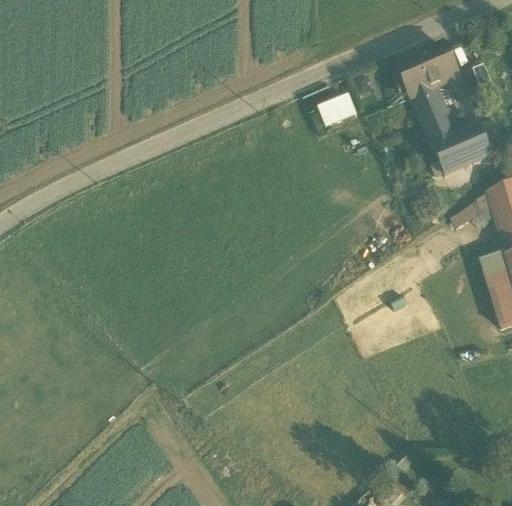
[(396,65),(410,97),(411,96),(431,87),(432,88),(458,76),(444,44),(396,65)]
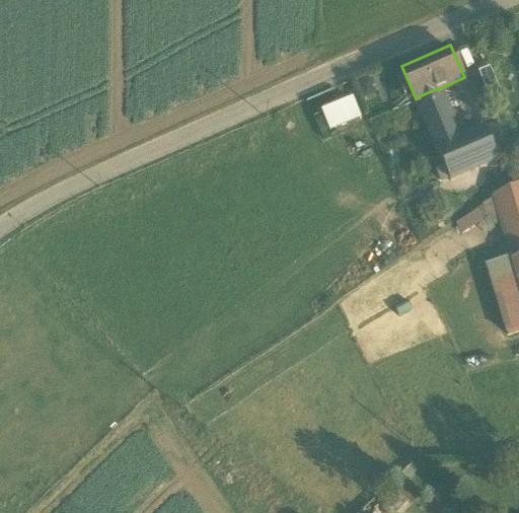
[(478,69),(491,97),(502,92),(490,65),(478,69)]
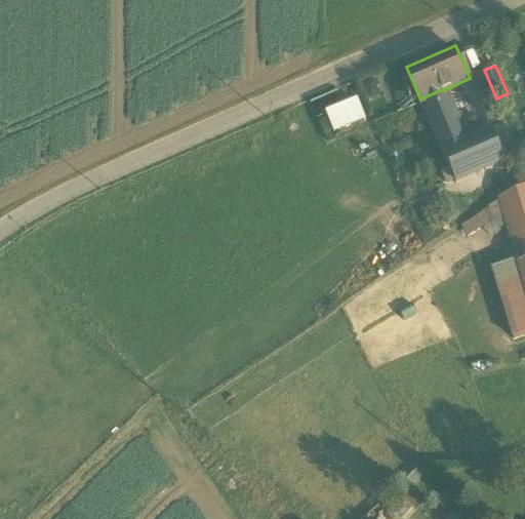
[(421,98),(443,150),(465,141),(443,90),(442,89),(421,98)]
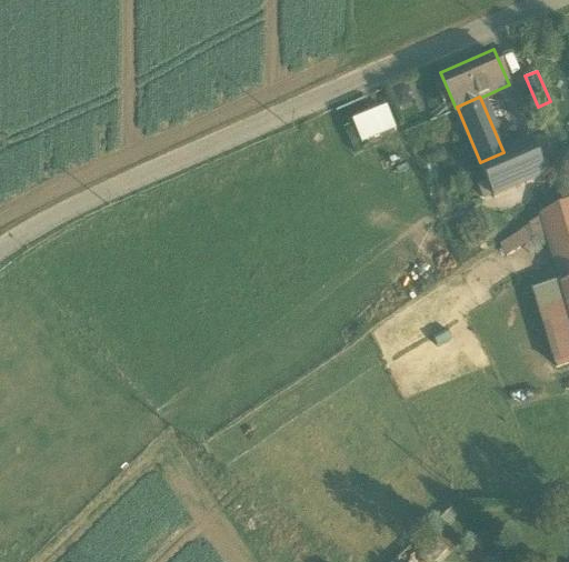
[(387,103),(352,117),(362,140),(396,126),(387,103)]
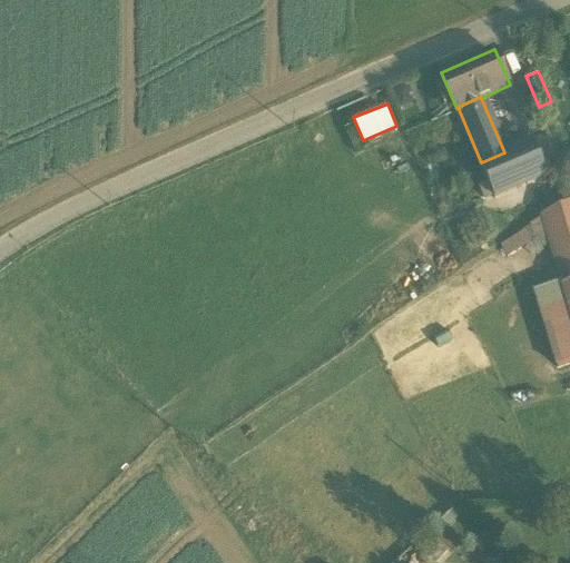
[(549,132),(533,139),(548,171),(562,165),(549,132)]
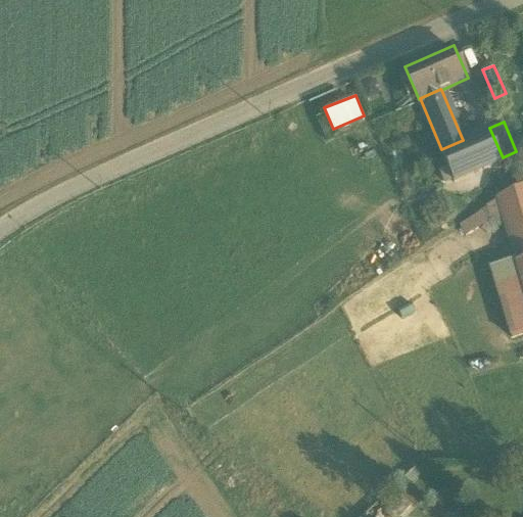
[(454,178),(503,157),(489,128),(463,140),(441,149),(454,178)]
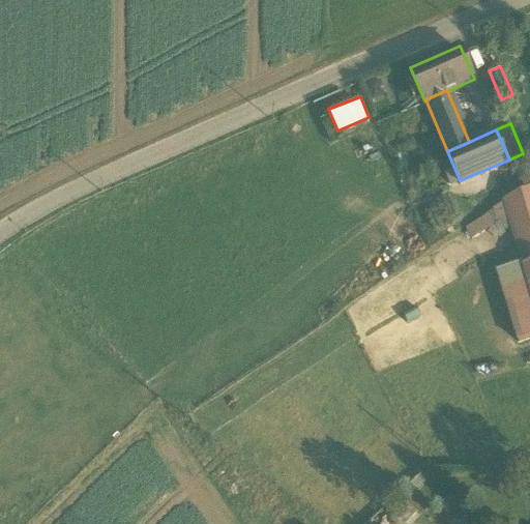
[(522,260),(523,263),(529,260),(529,185),(503,197),(504,200),(510,223),(522,260)]
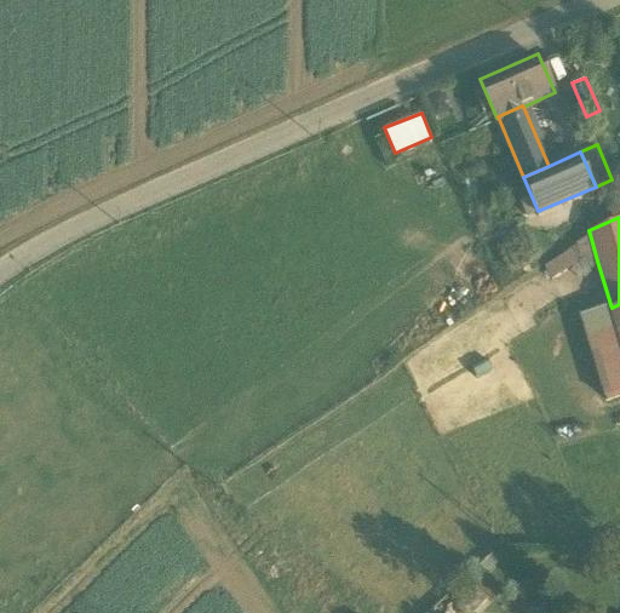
[(554,276),(570,264),(583,256),(590,267),(597,261),(590,234),(544,263),(554,276)]
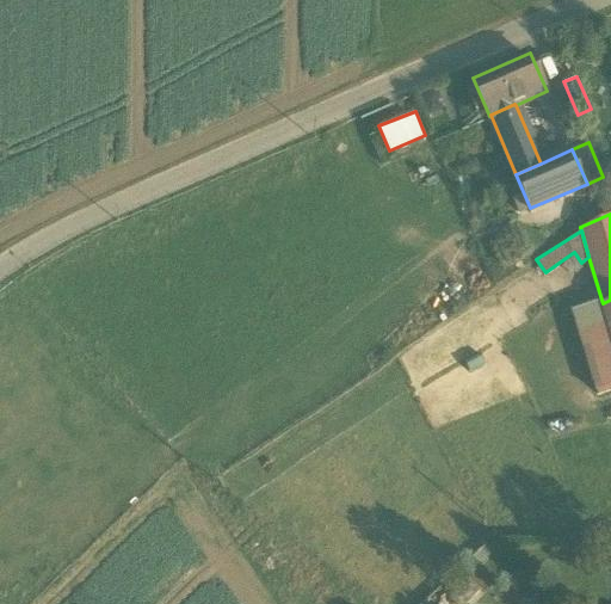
[(569,270),(581,263),(574,252),(562,260),(569,270)]
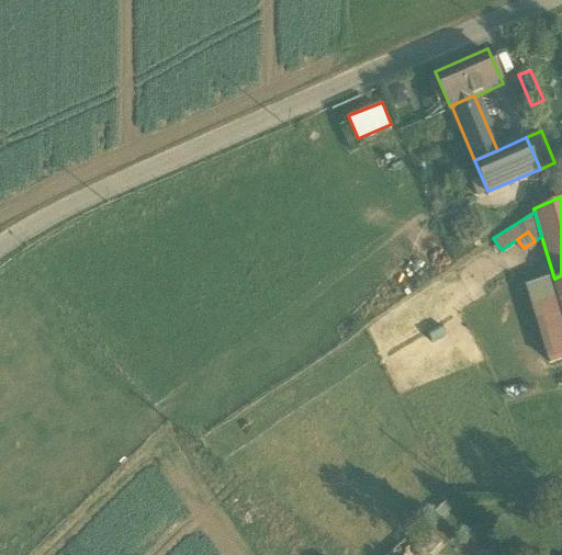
[(527,284),(531,302),(559,294),(554,279),(553,275),(527,284)]
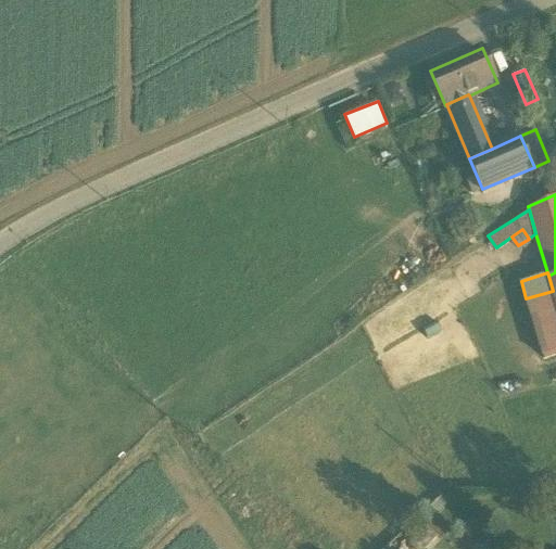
[(542,354),(555,348),(555,301),(553,291),(526,298),(542,354)]
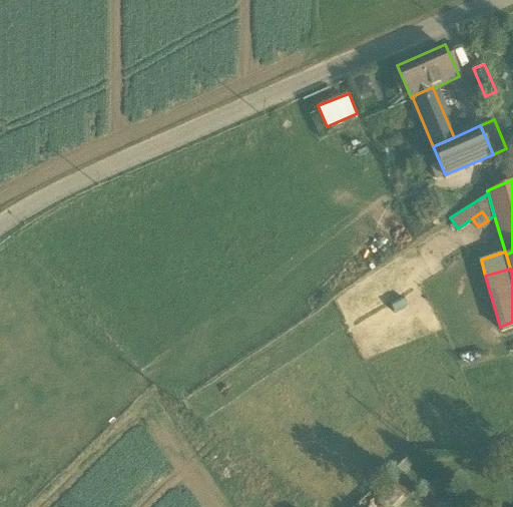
[(384,506),(389,506),(403,493),(389,480),(374,496),(384,506)]
